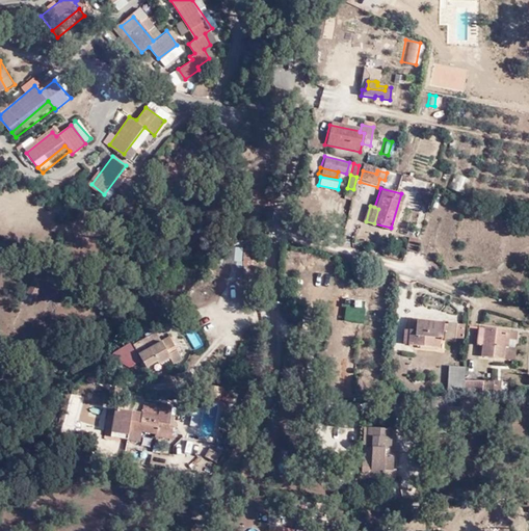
[(528,220),(519,218),(517,226),(528,229),(528,220)]
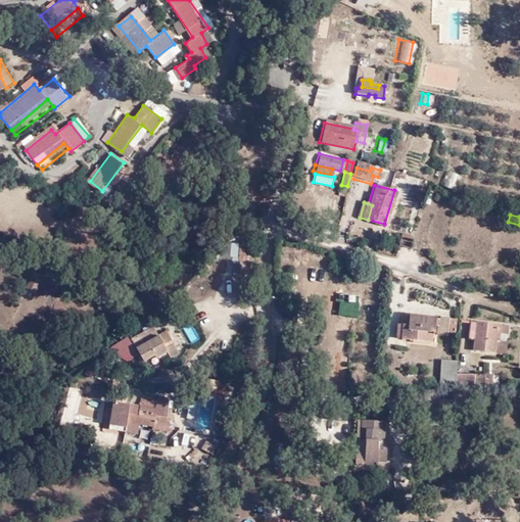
[(398,242),(407,244),(410,233),(403,231),(398,242)]
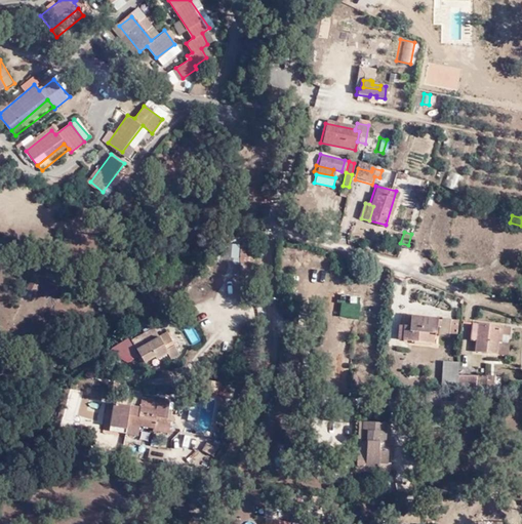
[(230,242),(229,257),(237,257),(238,242),(230,242)]
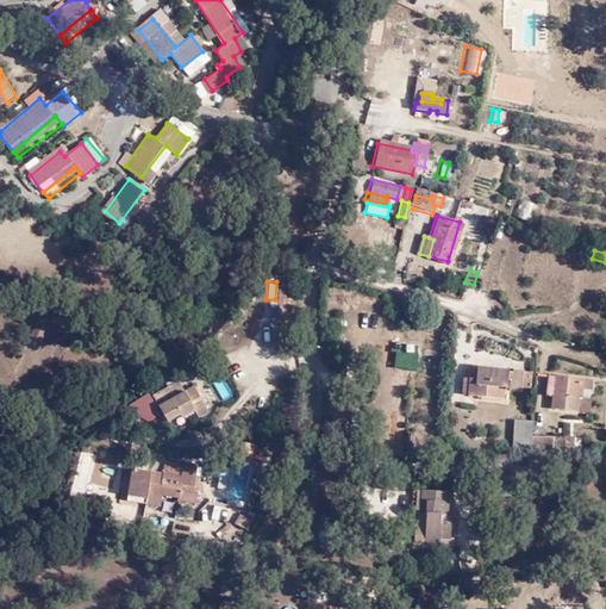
[(295,321),(297,293),(282,292),(281,321),(295,321)]
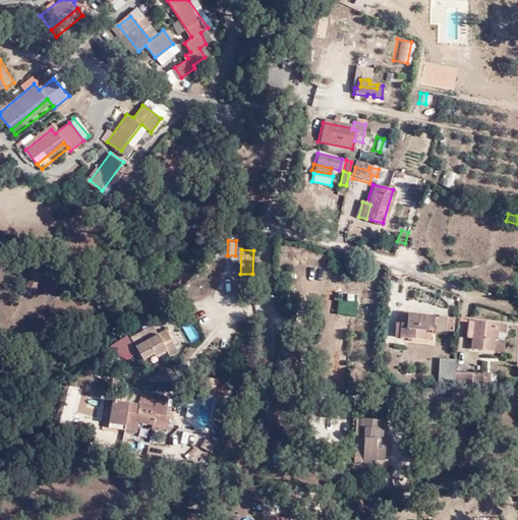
[(32,288),(41,267),(34,264),(23,285),(32,288)]
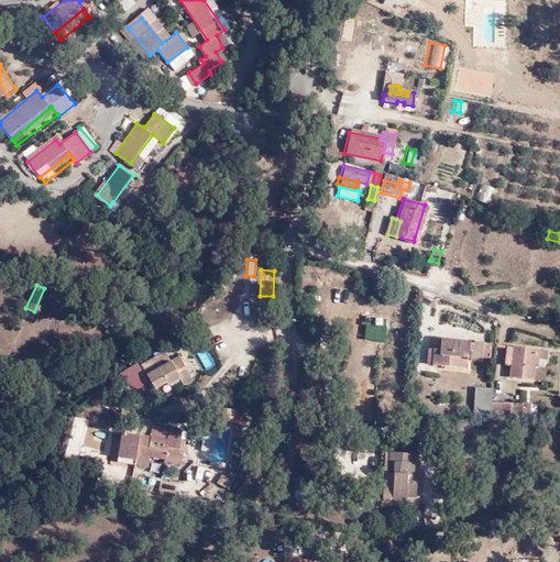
[(443,355),(445,338),(437,338),(436,348),(431,348),(430,365),(436,365),(437,355),(443,355)]
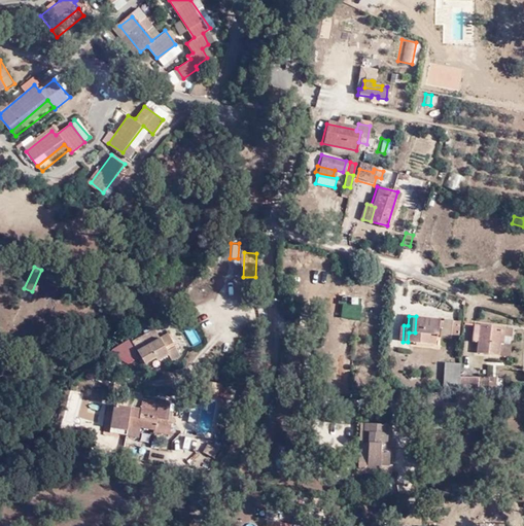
[(445,326),(445,318),(416,316),(415,332),(409,332),(408,342),(437,343),(438,336),(440,336),(441,325),(445,326)]
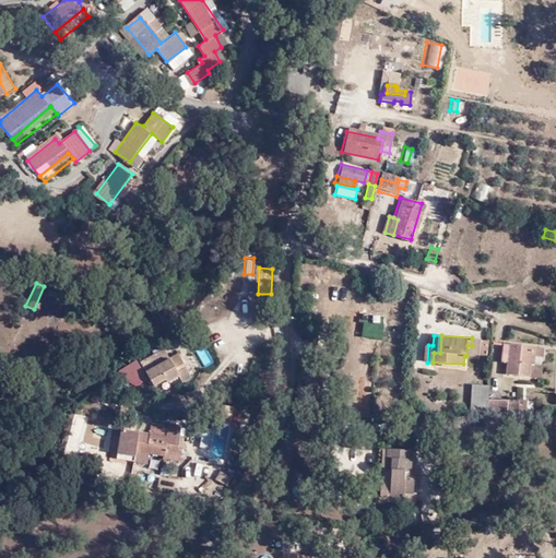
[(482,339),(472,337),(472,346),(468,345),(466,356),(482,357),(482,339)]
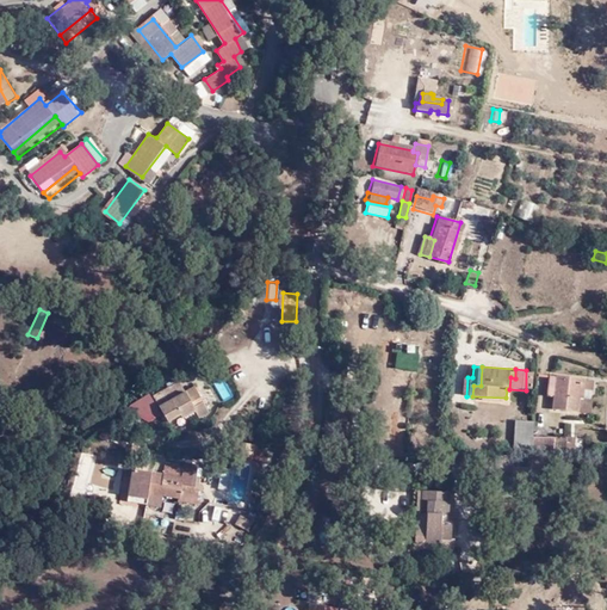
[(581,411),(582,394),(582,387),(583,377),(556,375),(556,388),(555,408),(581,411)]
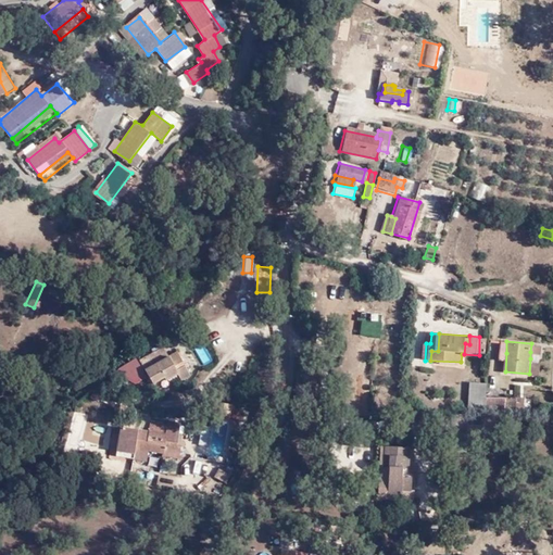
[(531,343),(530,352),(540,352),(541,344),(531,343)]
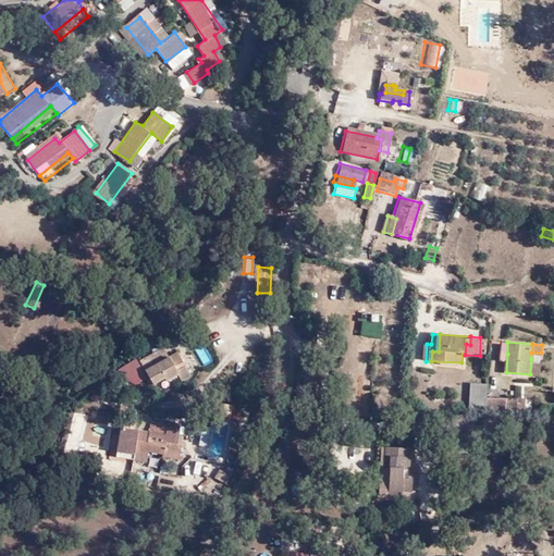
[(186,367),(181,357),(173,360),(170,355),(164,345),(139,359),(150,382),(163,375),(165,379),(186,367)]
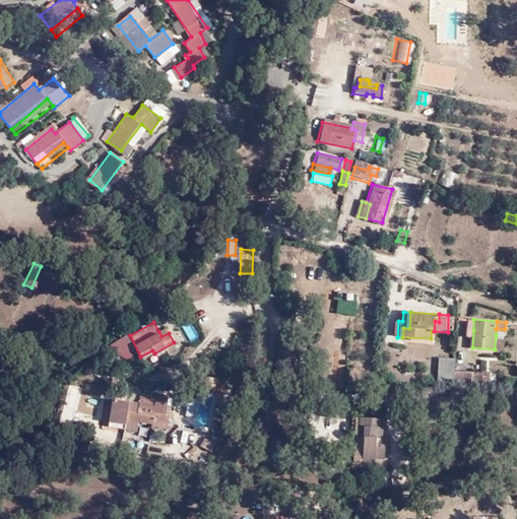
[(162,336),(169,333),(166,327),(158,331),(162,336)]
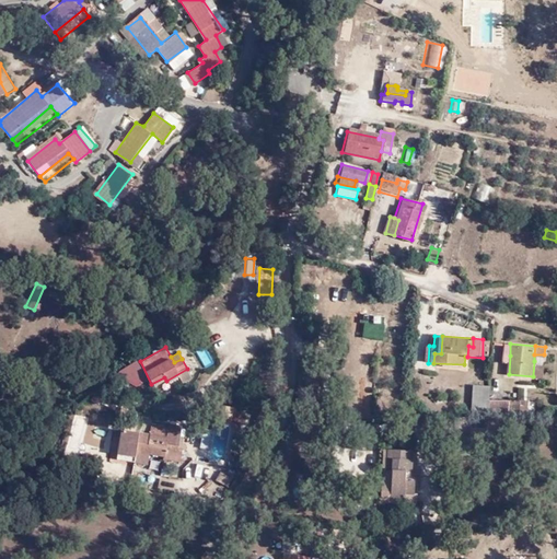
[(544,362),(534,361),(533,376),(543,377),(544,362)]
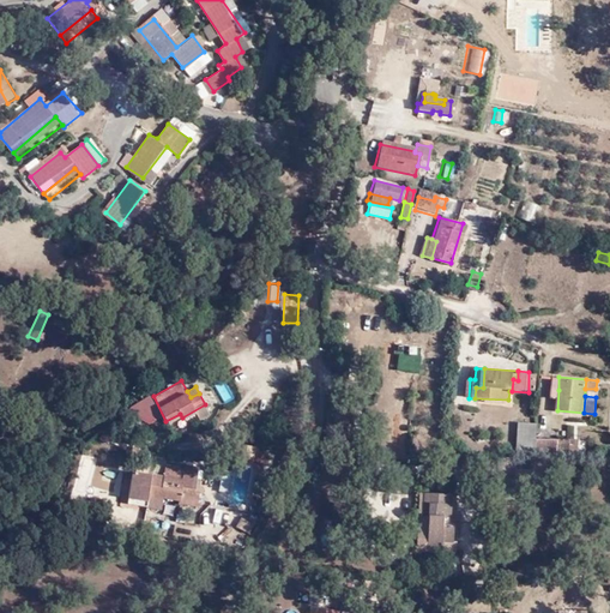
[(283,398),(282,409),(290,410),(293,400),(283,398)]
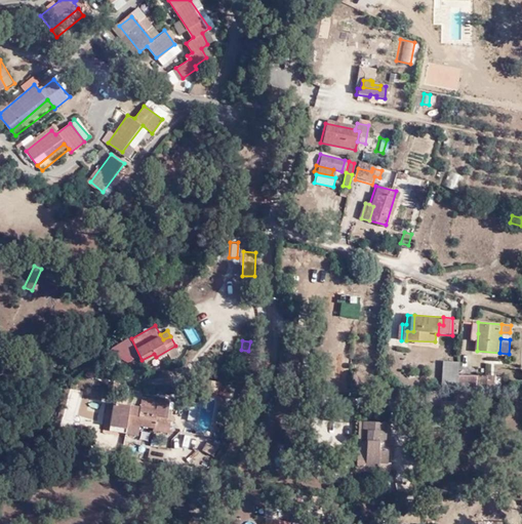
[(119,359),(106,355),(103,362),(116,367),(119,359)]
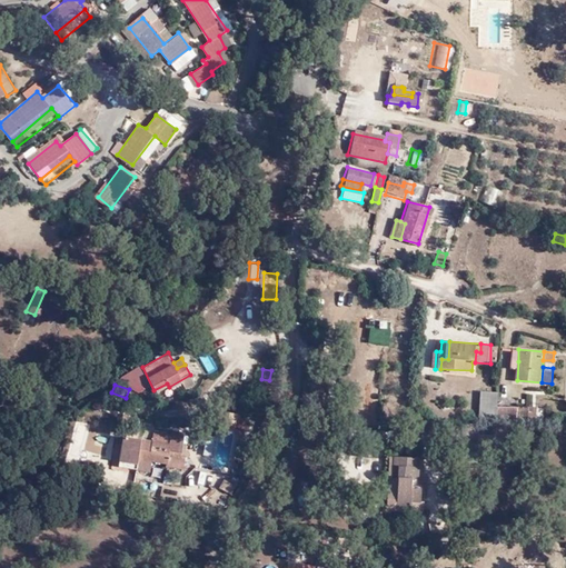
[(498,401),(499,389),(480,388),(479,417),(498,417),(498,401)]
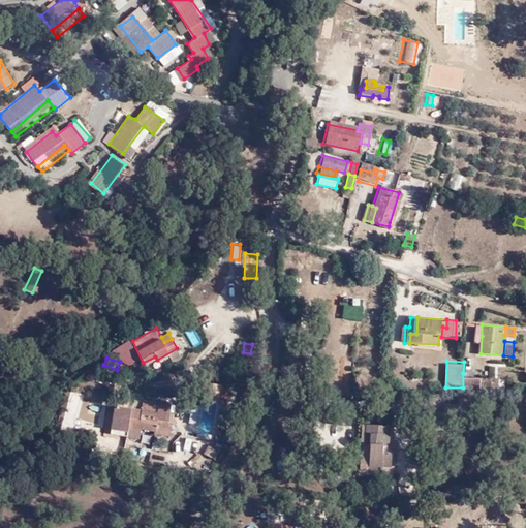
[(462,391),(494,390),(494,379),(498,379),(499,374),(463,373),(463,387),(462,391)]
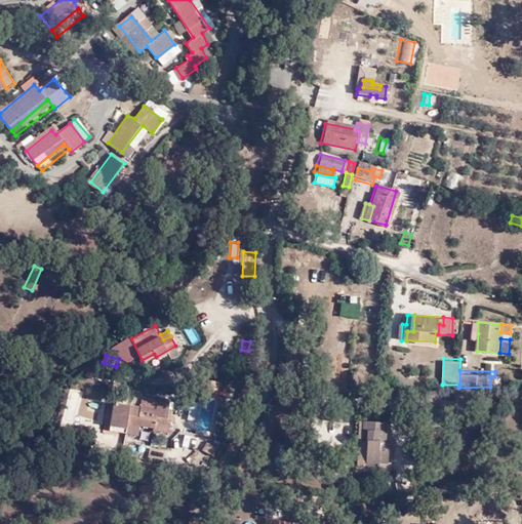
[(203,387),(216,390),(217,380),(205,377),(203,387)]
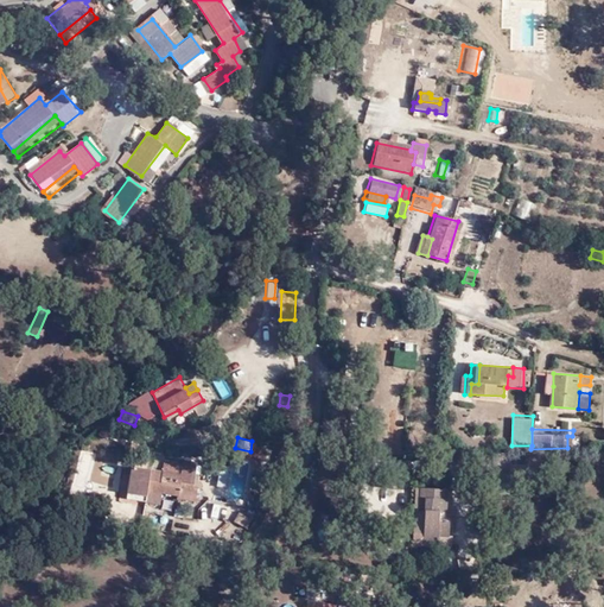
[(249,457),(250,451),(235,448),(234,455),(249,457)]
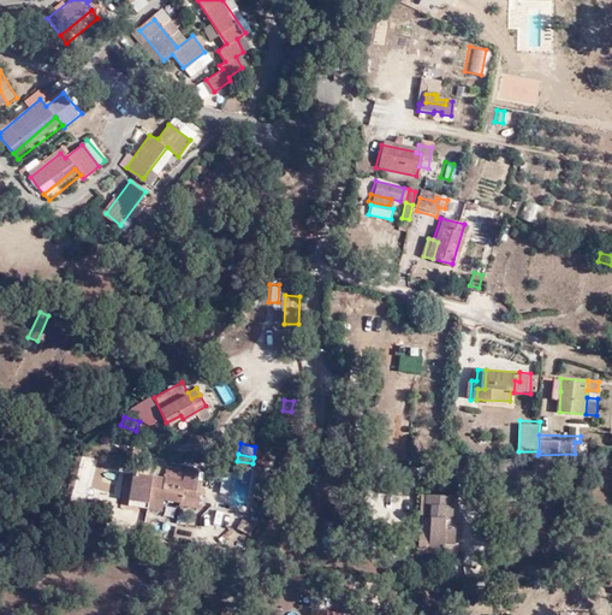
[(522,455),(500,456),(500,472),(521,472),(522,455)]
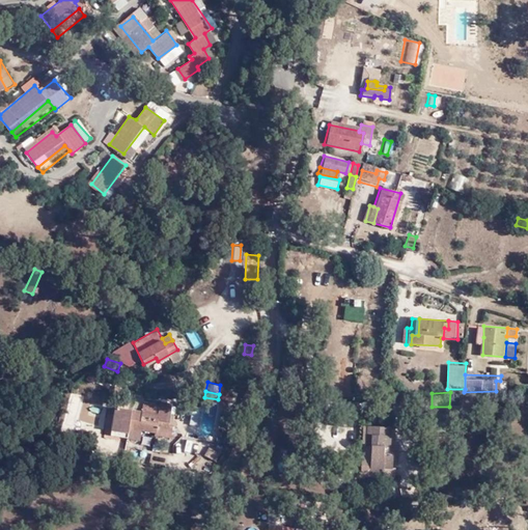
[(139,412),(140,403),(141,398),(131,397),(130,410),(139,412)]
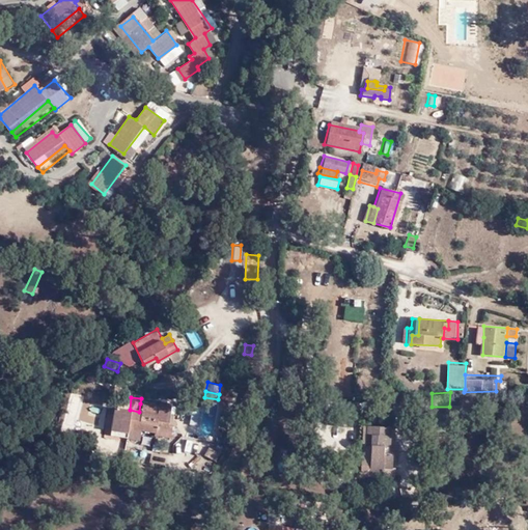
[(166,419),(166,411),(167,403),(157,402),(156,406),(140,403),(139,412),(130,410),(112,408),(108,436),(139,440),(140,430),(153,433),(151,435),(168,437),(169,425),(172,425),(173,420),(170,420),(166,419)]
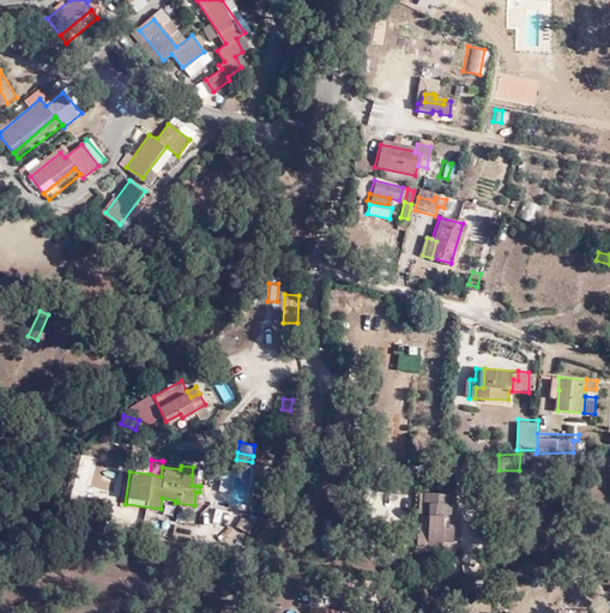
[(452,496),(427,492),(423,512),(430,514),(428,544),(442,545),(442,538),(453,539),(457,514),(451,514),(452,496)]
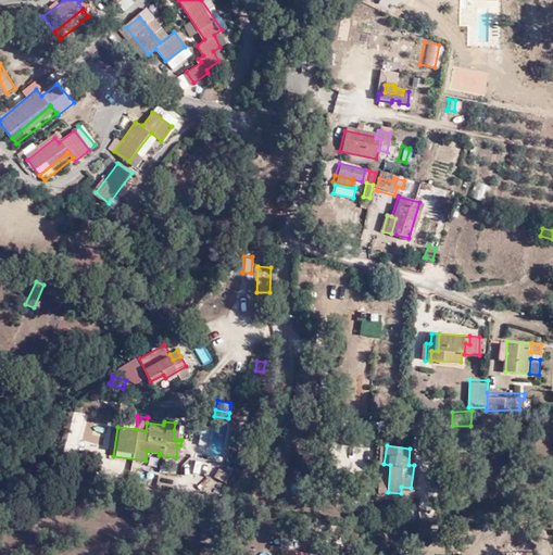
[(83,465),(73,465),(70,475),(82,476),(83,465)]
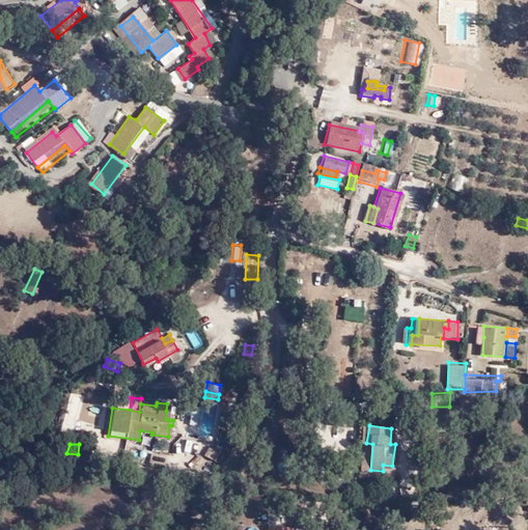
[(214,447),(212,451),(206,459),(213,463),(220,451),(214,447)]
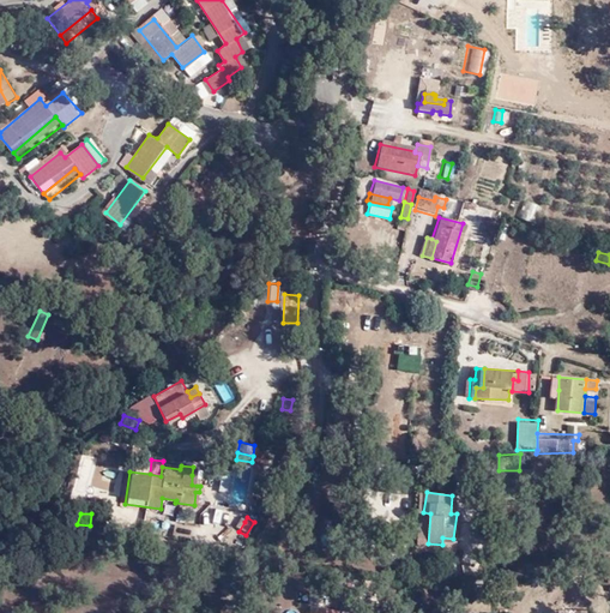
[(239,532),(245,522),(237,520),(233,529),(239,532)]
